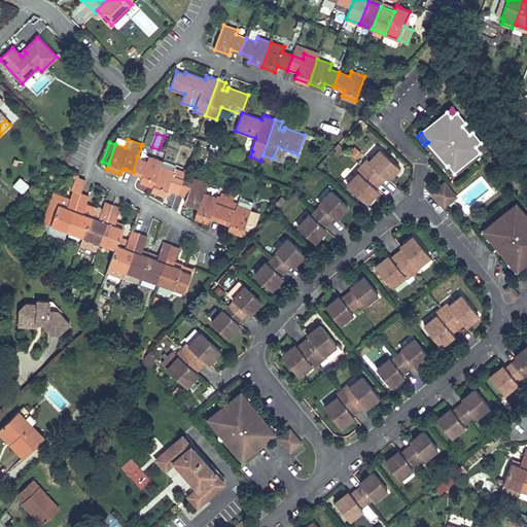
[(346,149),(339,143),(336,146),(335,147),(338,150),(335,152),(339,157),(346,149)]
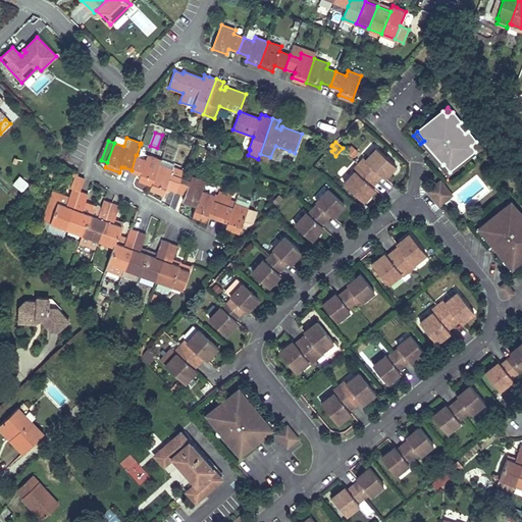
[(476,142),(471,146),(475,152),(481,147),(476,142)]
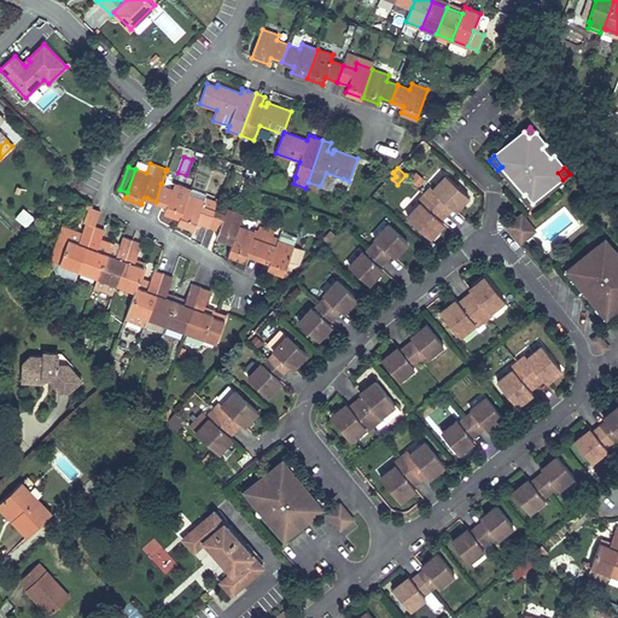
[(175,184),(176,180),(172,179),(174,175),(165,172),(162,184),(161,184),(173,188),(175,184)]
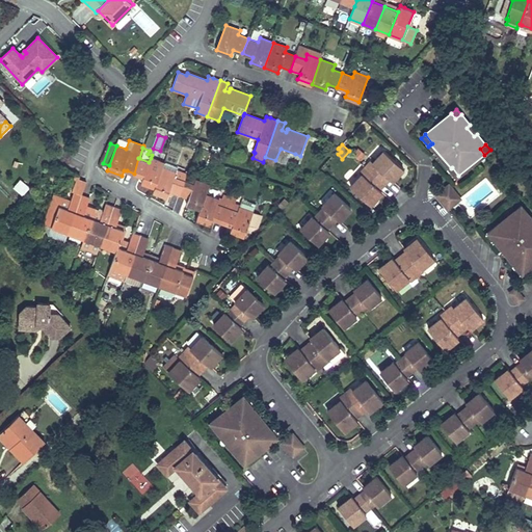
[(290,166),(295,154),(281,149),(275,160),(290,166)]
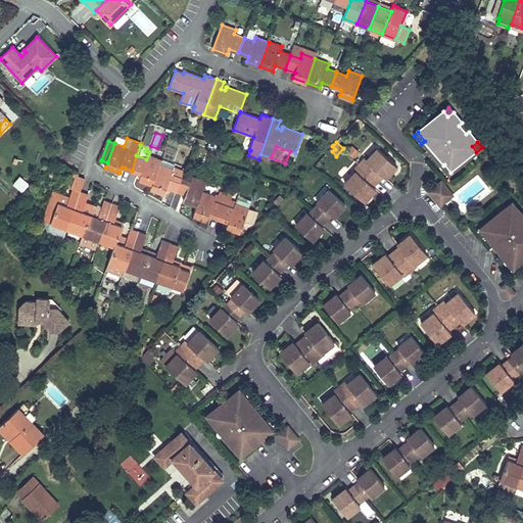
[(397,165),(379,148),(367,161),(365,159),(360,164),(378,181),(383,176),(388,171),(391,173),(397,165)]
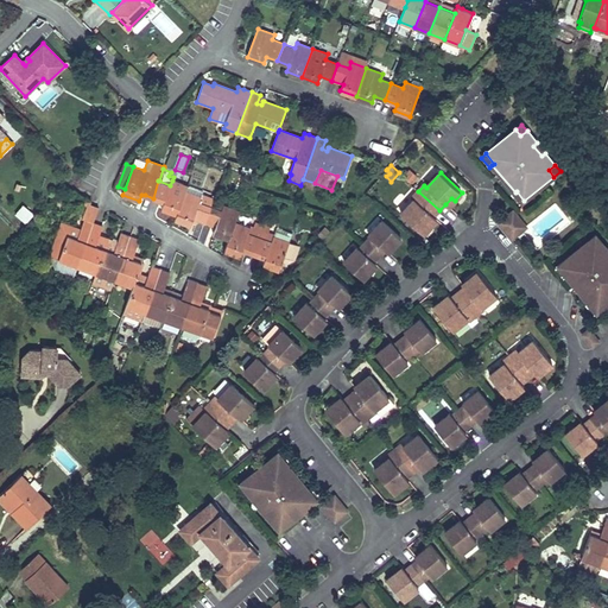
[(178,209),(179,209),(188,185),(172,181),(170,185),(158,181),(153,198),(160,201),(164,202),(162,209),(177,214),(178,209)]
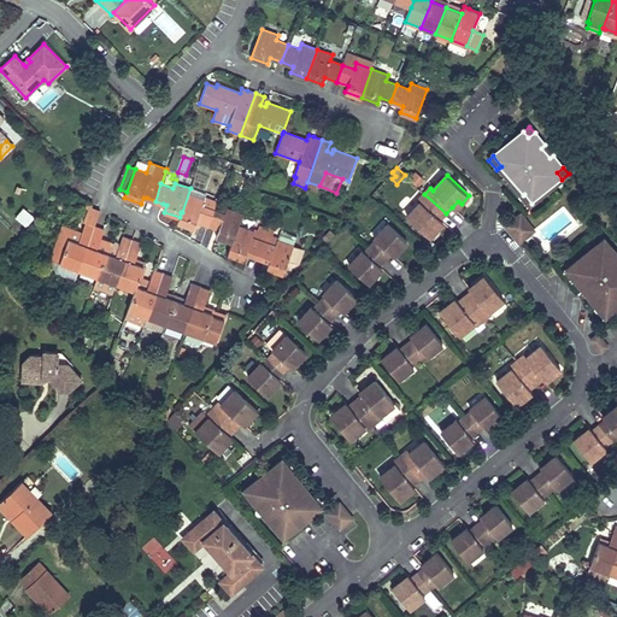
[(197,222),(207,225),(213,209),(203,205),(205,199),(206,194),(191,188),(182,212),(181,212),(180,217),(177,223),(194,228),(197,222)]
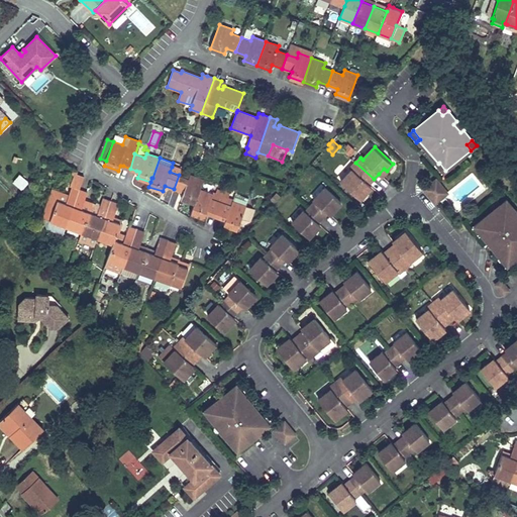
[(353,169),(341,182),(360,199),(367,192),(365,190),(370,184),(374,179),(355,163),(351,168),(353,169)]
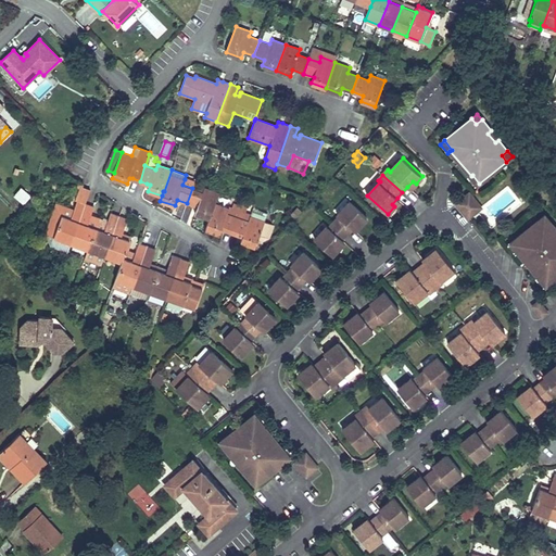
[(471,176),(468,178),(475,187),(479,184),(472,175),(471,176)]
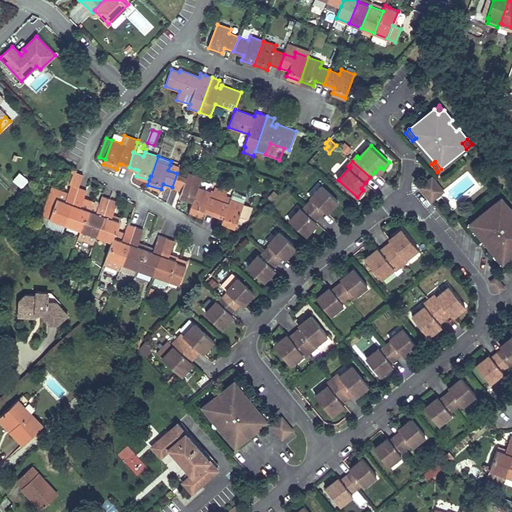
[(23,189),(28,177),(17,172),(12,184),(23,189)]
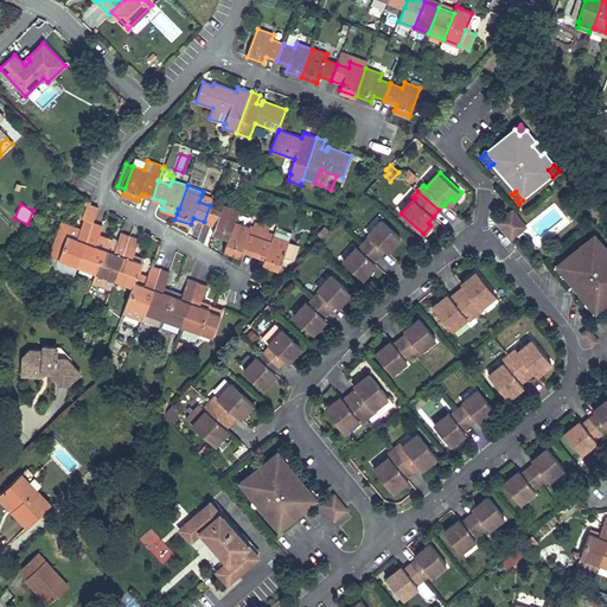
[(230,237),(235,222),(240,211),(240,210),(223,204),(222,210),(210,205),(204,222),(216,227),(213,232),(229,238),(229,237),(230,237)]
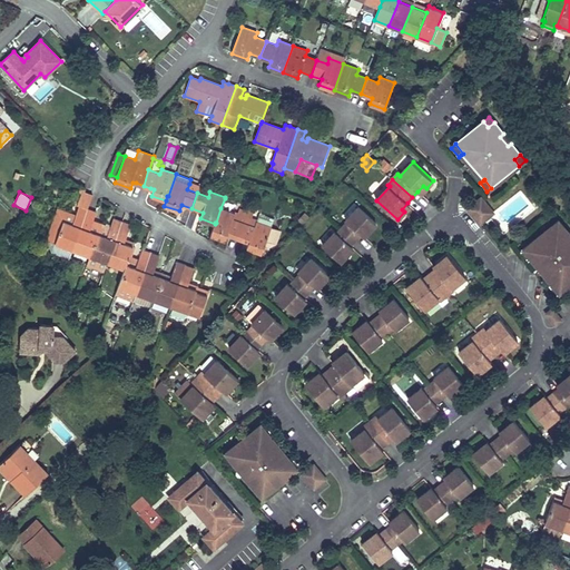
[(88,209),(92,196),(84,193),(78,206),(79,206),(88,209)]
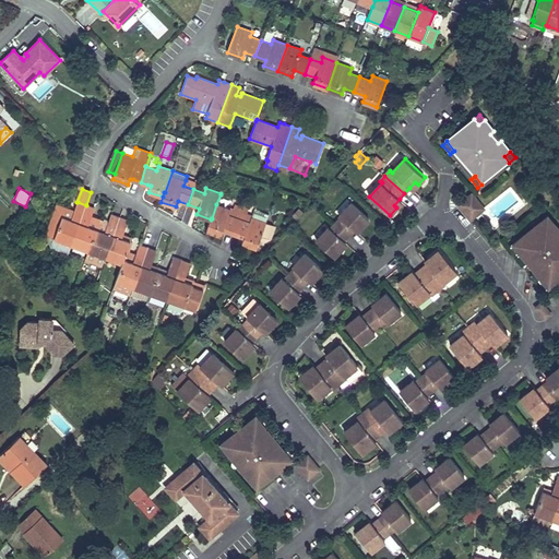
[(473,194),(460,204),(472,219),(484,209),(473,194)]
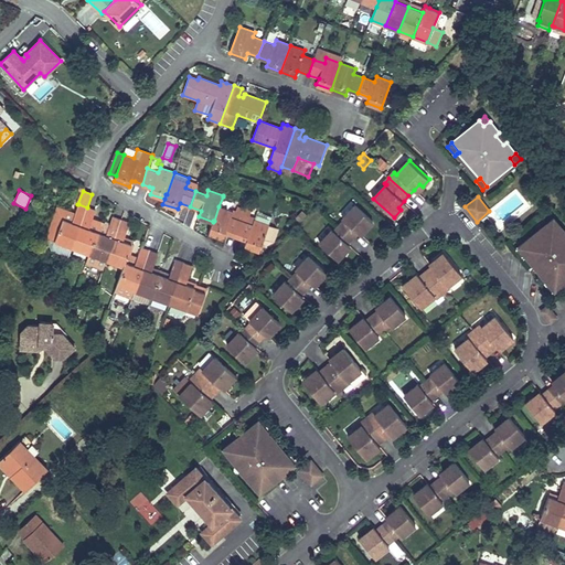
[(70,255),(72,247),(87,208),(78,204),(75,215),(66,212),(64,219),(56,216),(48,241),(51,248),(70,255)]
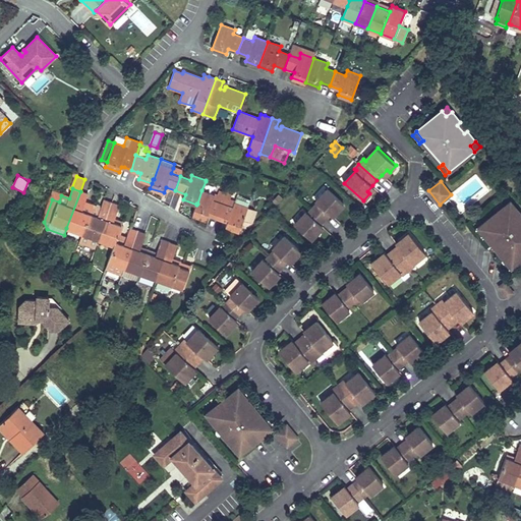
[(345,205),(328,188),(316,201),(319,204),(313,209),(326,220),(330,215),(336,209),(338,211),(345,205)]
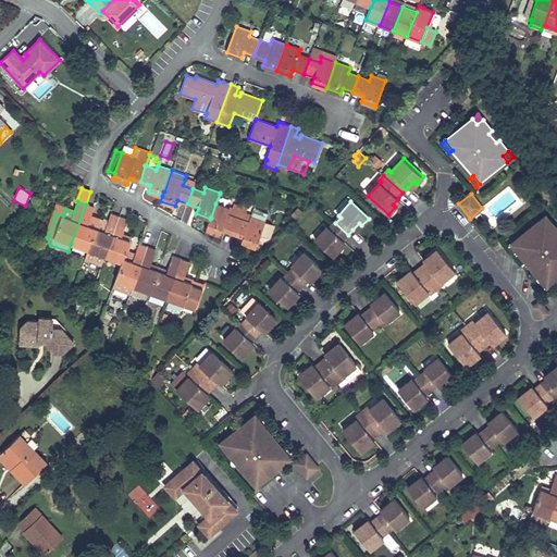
[(225,230),(233,233),(238,218),(229,213),(230,209),(215,203),(211,218),(210,218),(210,219),(210,220),(206,230),(221,235),(223,229),(225,230)]
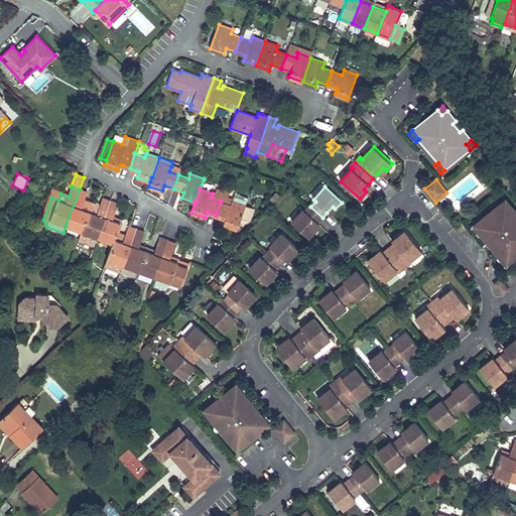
[(82,232),(89,212),(92,203),(85,201),(88,191),(87,191),(80,189),(66,226),(82,232)]
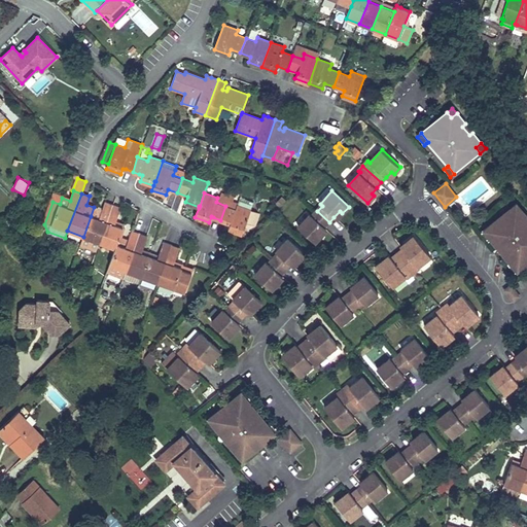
[(60,204),(62,198),(55,196),(53,202),(60,204)]
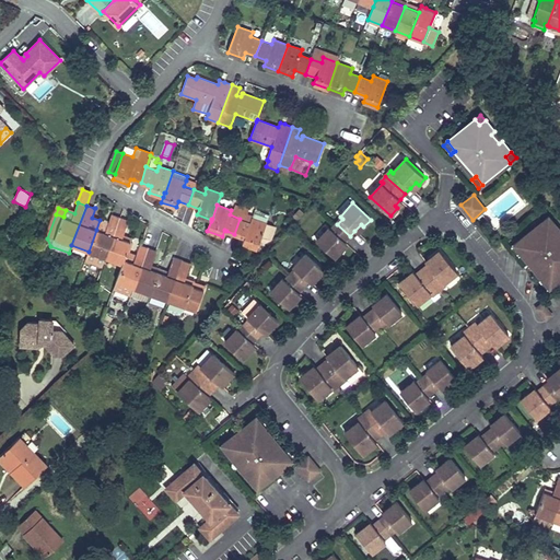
[(246,216),(248,209),(244,208),(242,213),(240,219),(249,222),(252,218),(246,216)]
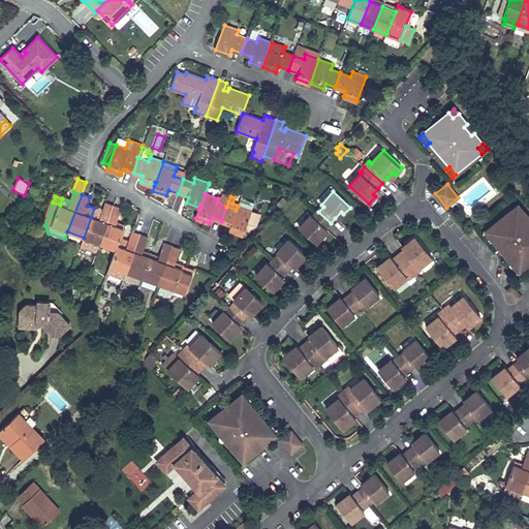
[(229,230),(243,236),(245,231),(250,216),(252,211),(254,203),(241,197),(238,206),(236,210),(226,207),(221,221),(230,225),(229,230)]
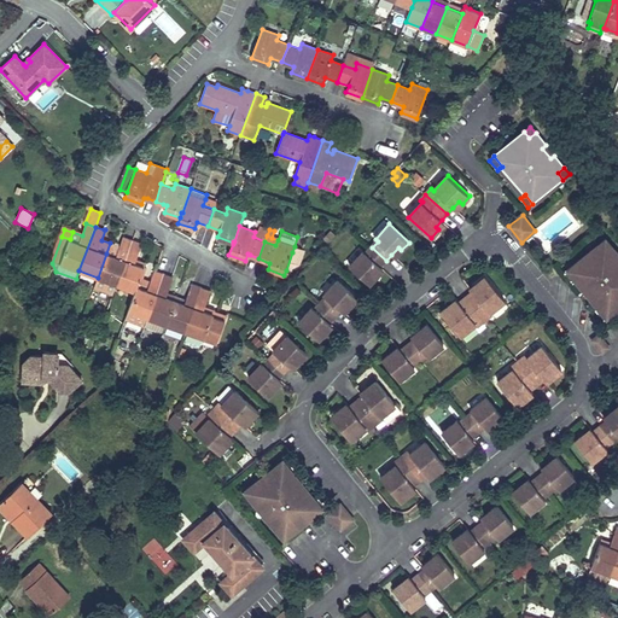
[(336,237),(331,232),(322,243),(326,246),(336,237)]
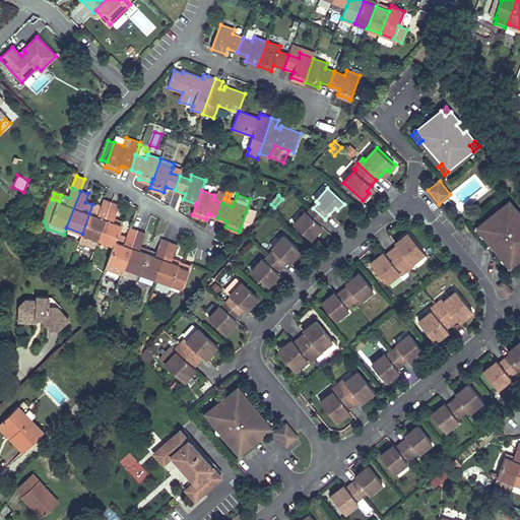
[(98,240),(106,218),(112,202),(105,200),(104,199),(101,207),(98,216),(89,213),(82,234),(83,235),(96,239),(98,240)]
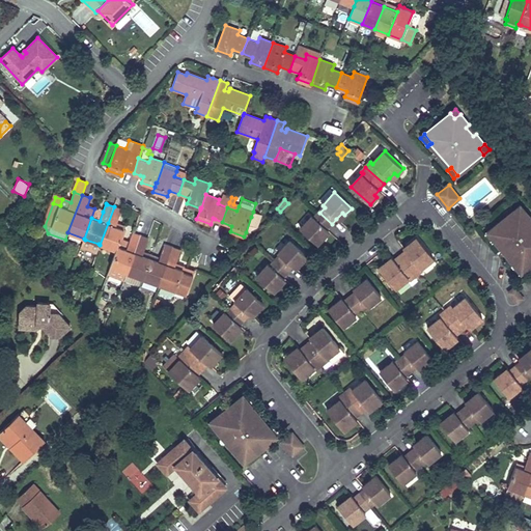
[(521,205),(515,210),(521,215),(526,211),(521,205)]
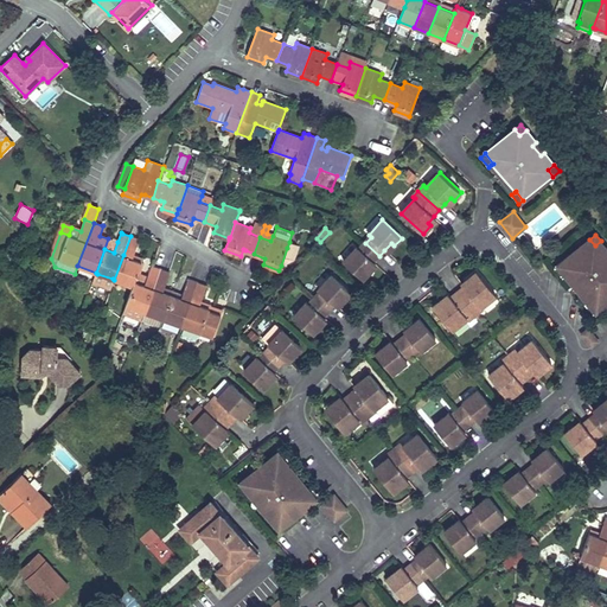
[(135,282),(136,278),(142,262),(133,259),(134,255),(139,240),(131,236),(123,255),(114,280),(133,286),(135,282)]
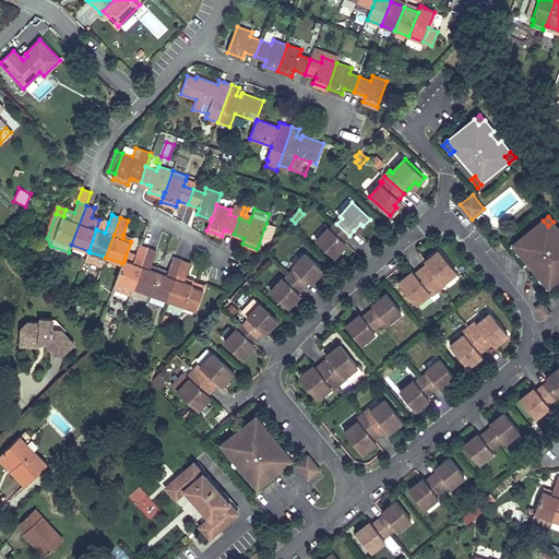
[(105,233),(108,223),(99,219),(96,229),(105,233)]
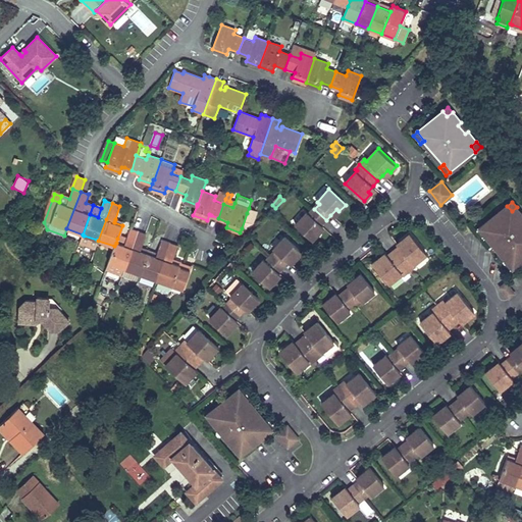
[(507,206),(481,226),(488,235),(486,236),(506,260),(508,259),(514,267),(521,260),(521,220),(521,219),(521,214),(517,207),(512,211),(507,206)]
